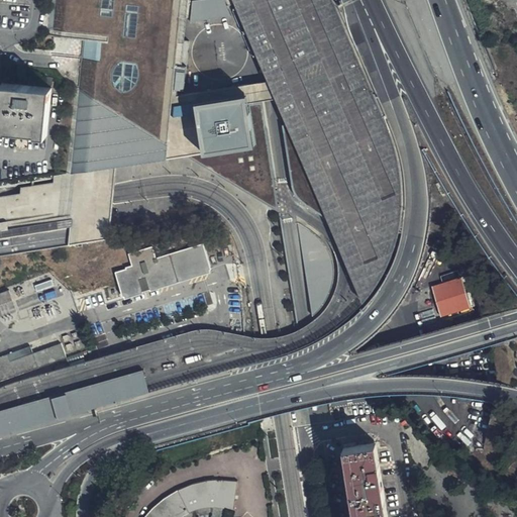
[(49,0),(46,37),(80,39),(67,174),(75,173),(97,170),(116,167),(132,165),(168,159),(175,89),(179,40),(182,0),(232,0),(289,127),(330,223),(359,292),(364,300),(368,295),(379,279),(387,262),(394,244),(399,223),(401,204),(401,186),(399,167),(396,151),(389,130),(382,116),(331,0),(49,0)]
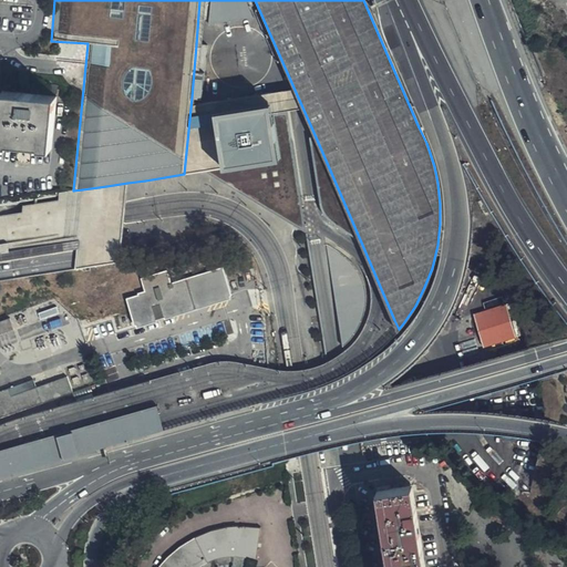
[(257,32),(260,32),(246,0),(213,0),(210,28),(257,32)]
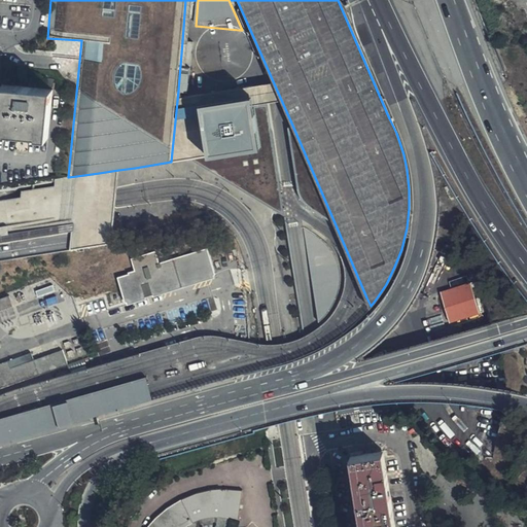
[(182,41),(180,66),(195,67),(197,42),(182,41)]
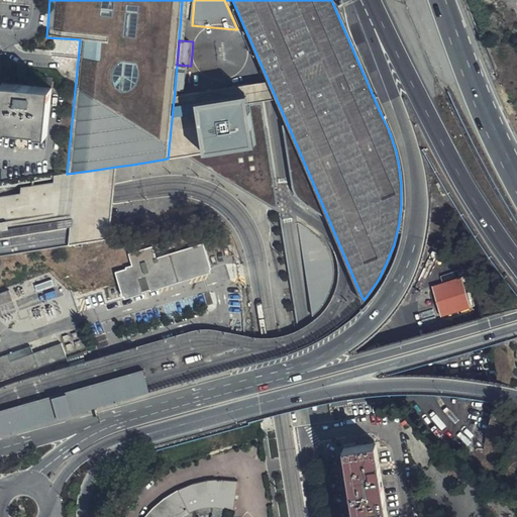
[(177,65),(175,89),(188,91),(191,66),(177,65)]
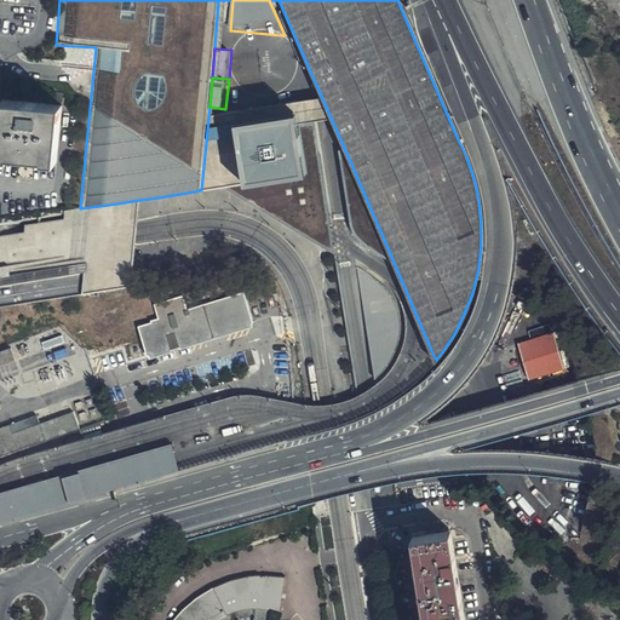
[(57,161),(63,103),(3,98),(0,125),(0,155),(10,158),(11,155),(44,158),(44,160),(57,161)]
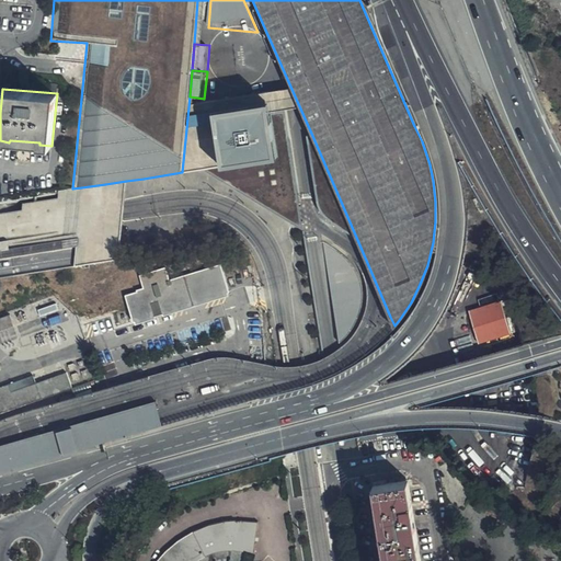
[(222,168),(277,159),(271,114),(268,103),(214,112),(215,124),(222,168)]
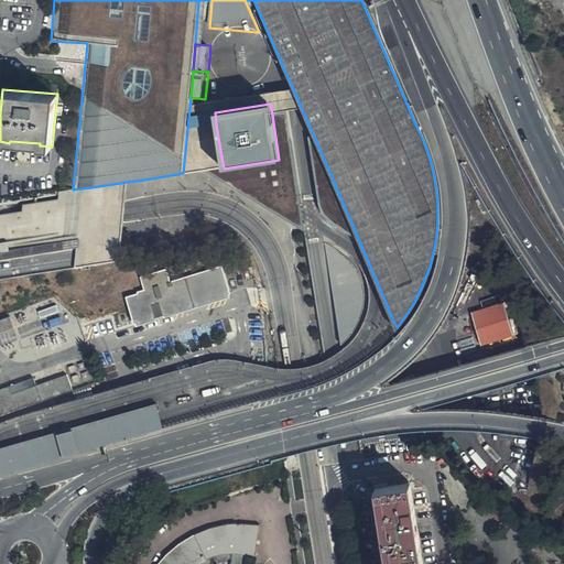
[(190,128),(216,125),(215,112),(191,117),(190,128)]
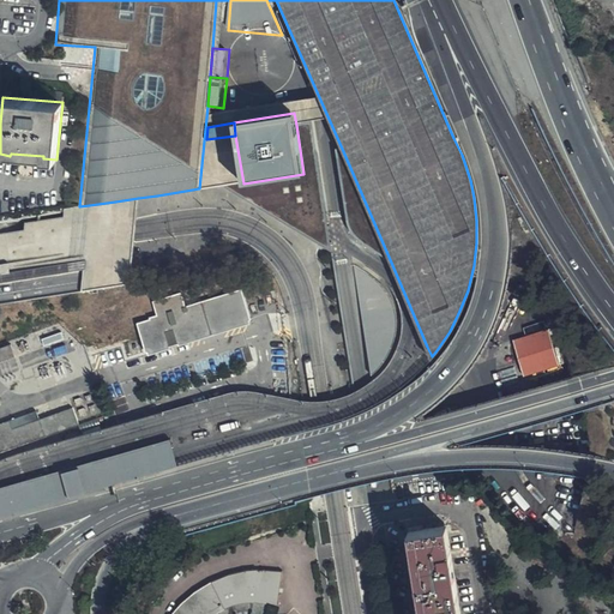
[(312,122),(296,125),(304,174),(244,184),(223,187),(332,256),(329,233),(312,122)]
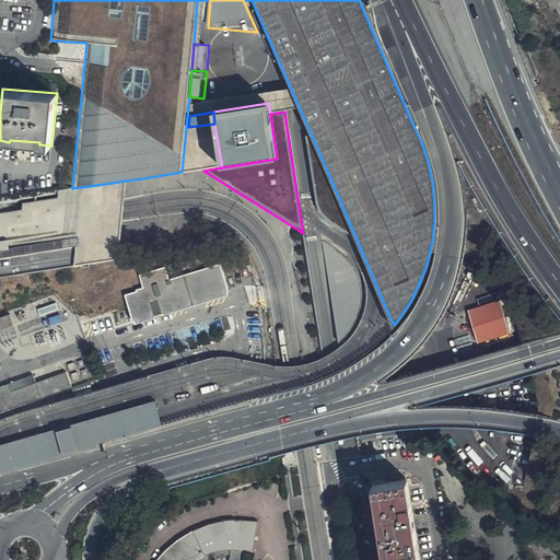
[(346,234),(358,242),(313,138),(308,139),(310,151),(312,165),(313,175),(322,201),(325,208),(330,218),(337,226),(346,234)]
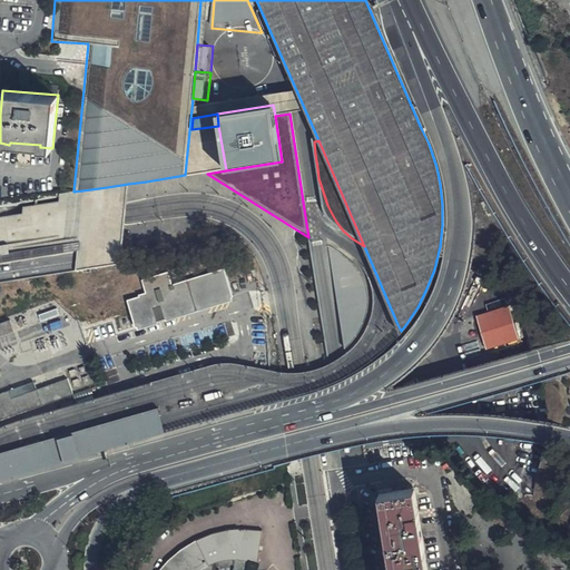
[(107,187),(82,190),(81,210),(80,242),(9,253),(9,244),(0,245),(0,263),(77,253),(76,262),(75,271),(121,264),(124,243),(125,233),(126,220),(127,208),(127,197),(128,184),(107,187)]
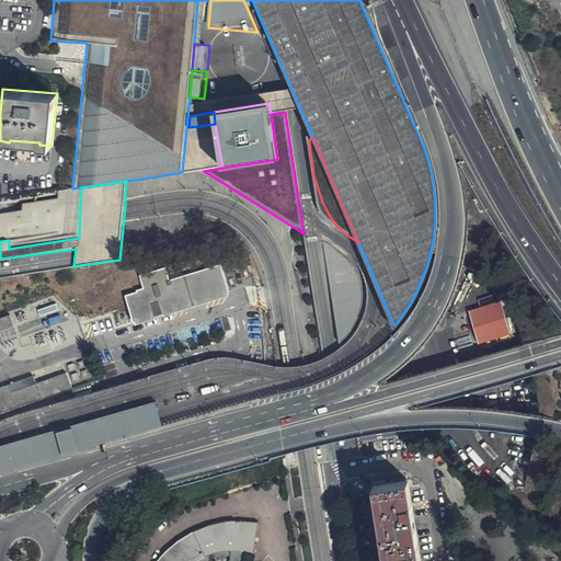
[(220,263),(170,279),(165,266),(138,275),(142,287),(136,289),(136,292),(125,295),(128,306),(133,320),(136,320),(137,323),(156,318),(155,316),(162,312),(163,315),(228,295),(227,292),(229,292),(225,275),(220,263)]
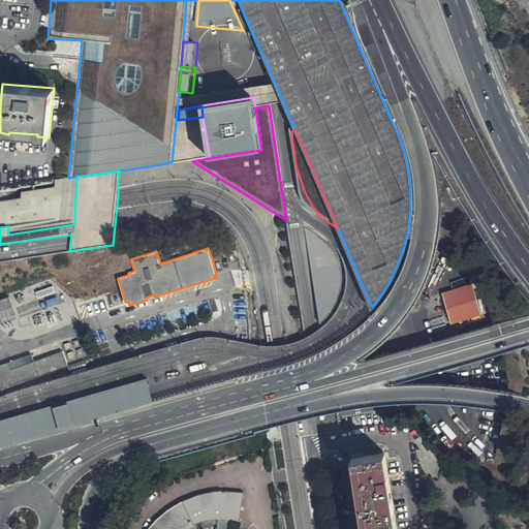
[(472,282),(442,292),(453,323),(483,313),(472,282)]
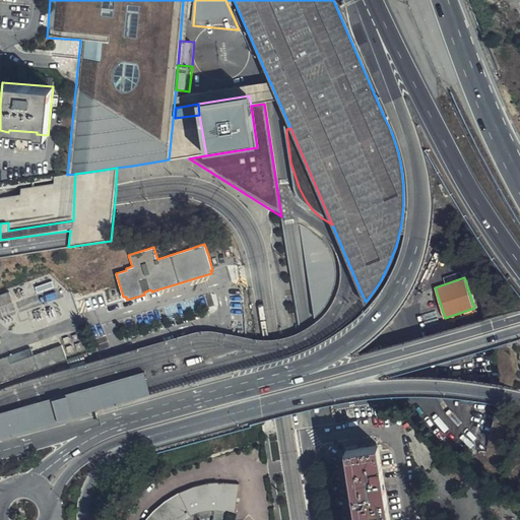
[(0,298),(0,308),(12,305),(9,295),(0,298)]
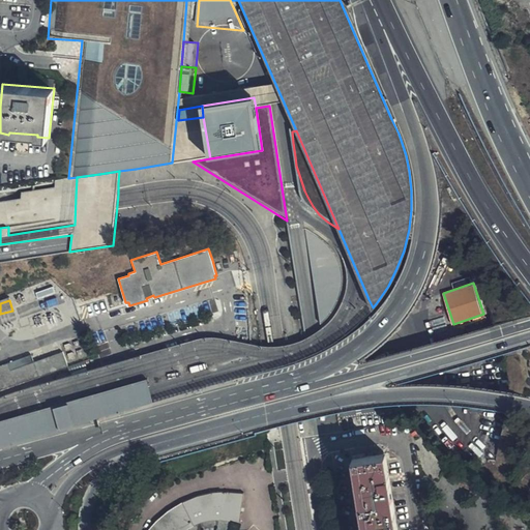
[(0,390),(69,366),(63,352),(34,362),(32,354),(0,365),(0,390)]
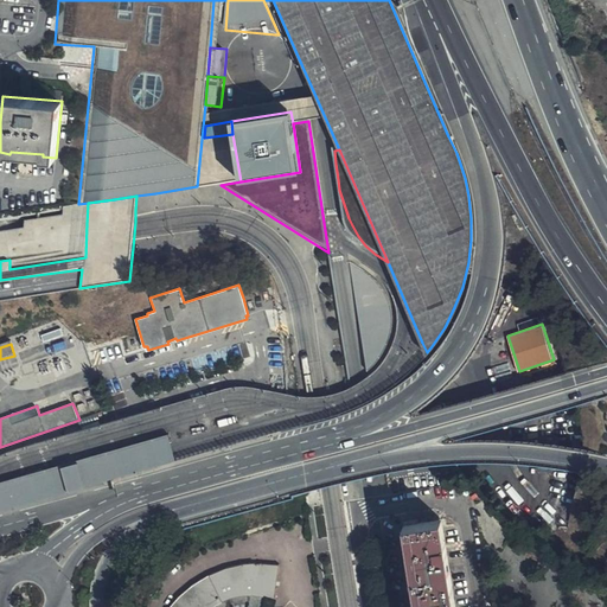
[(173,448),(168,434),(0,480),(0,511),(177,460),(173,448)]
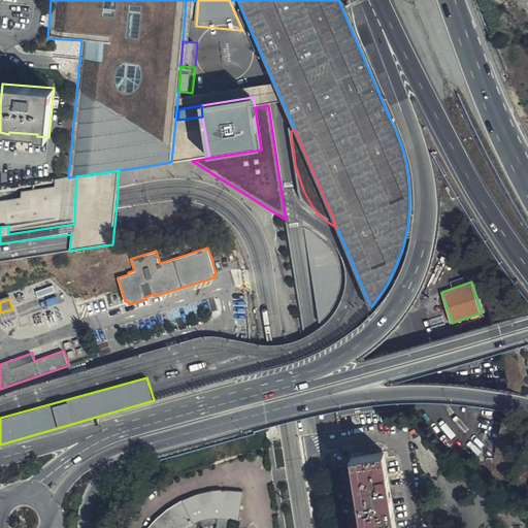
[(395,527),(393,512),(383,453),(370,455),(351,458),(355,484),(362,527),(395,527)]
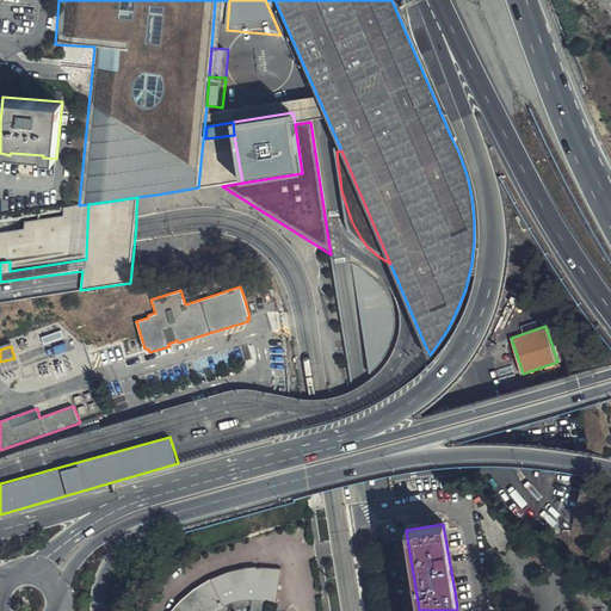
[(266,610),(270,604),(277,604),(281,568),(261,568),(248,569),(235,573),(222,576),(211,580),(201,586),(191,592),(183,598),(176,606),(171,610),(266,610)]
